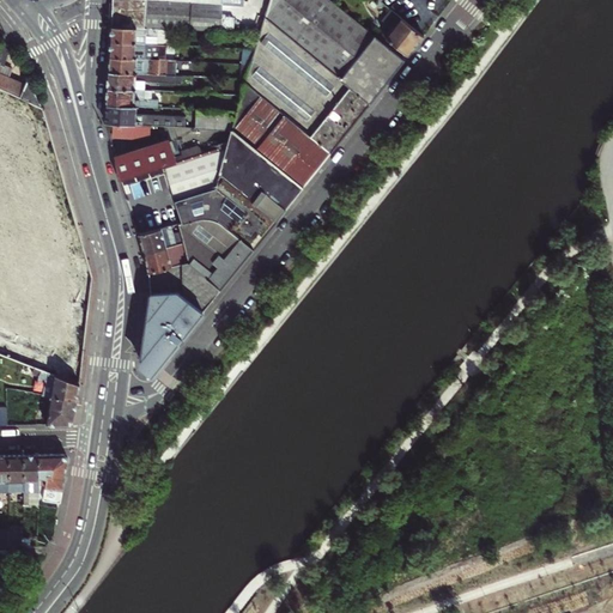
[(220,16),(222,4),(170,0),(113,0),(113,12),(111,26),(173,30),(219,32),(220,16)]
